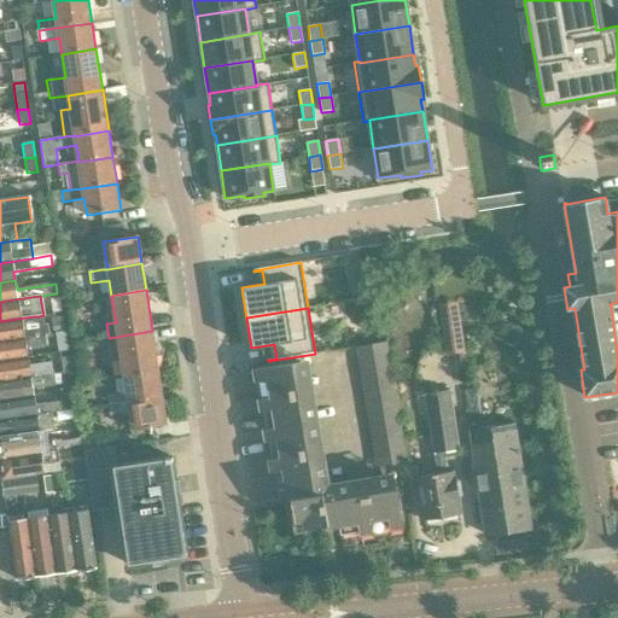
[(34,316),(0,321),(0,342),(44,334),(44,330),(42,324),(39,325),(38,316),(34,316)]
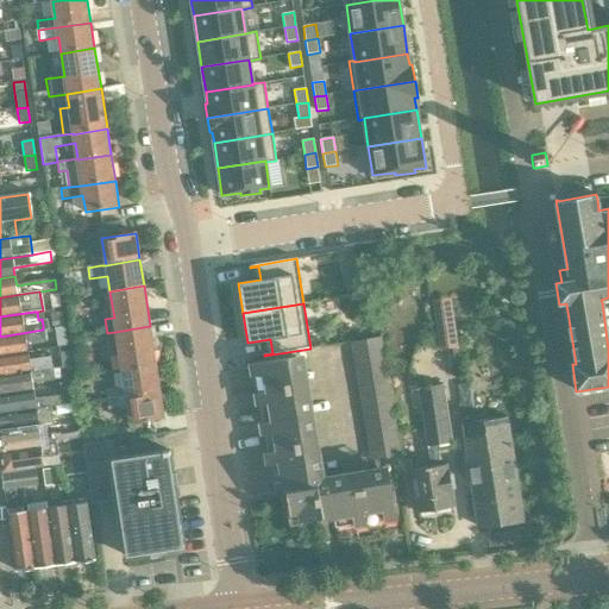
[(451,315),(435,318),(438,332),(453,330),(451,315)]
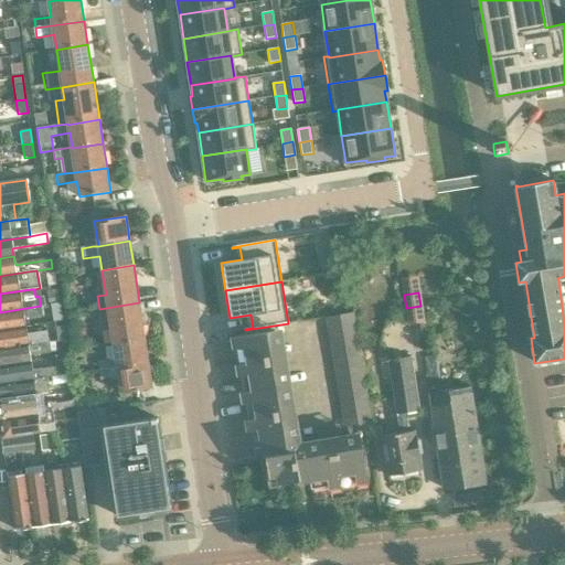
[(139,302),(99,309),(102,329),(110,328),(114,344),(145,340),(139,302)]
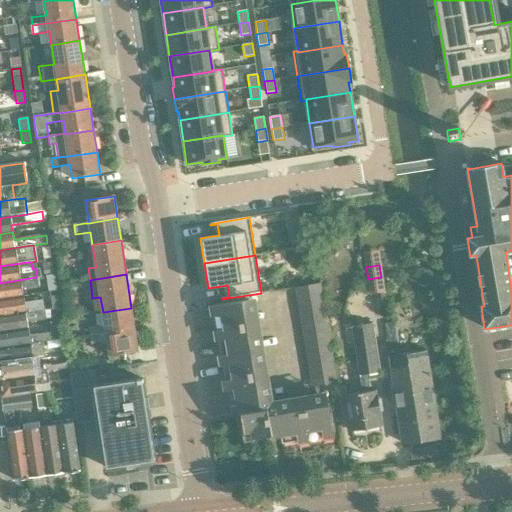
[(36,277),(0,283),(0,299),(23,296),(21,288),(34,286),(33,282),(37,281),(36,277)]
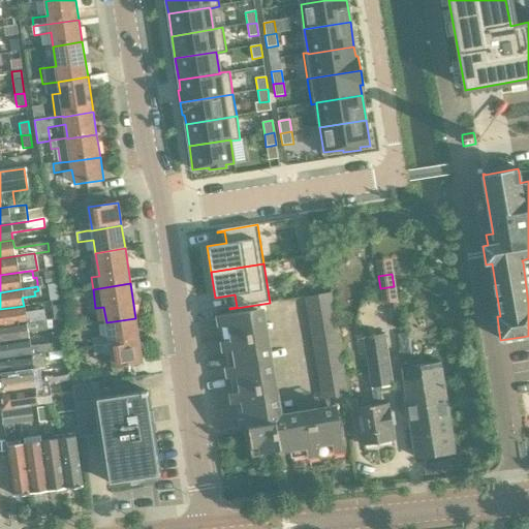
[(306,299),(307,311),(333,307),(331,294),(306,299)]
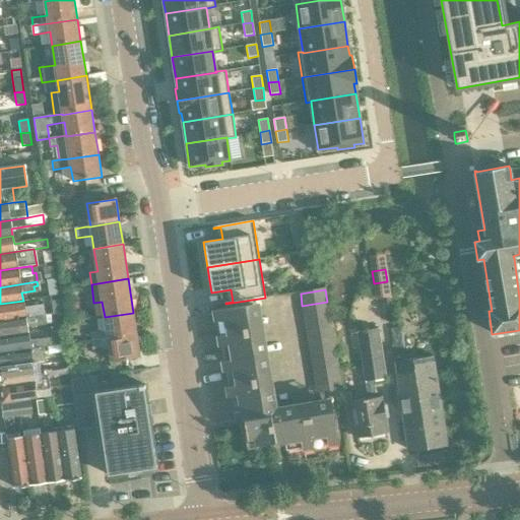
[(23,301),(0,304),(0,320),(42,315),(44,314),(43,305),(24,308),(23,301)]
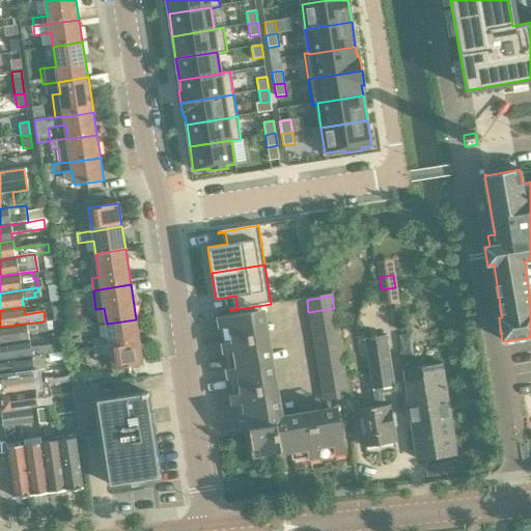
[(308,312),(310,325),(336,320),(334,308),(308,312)]
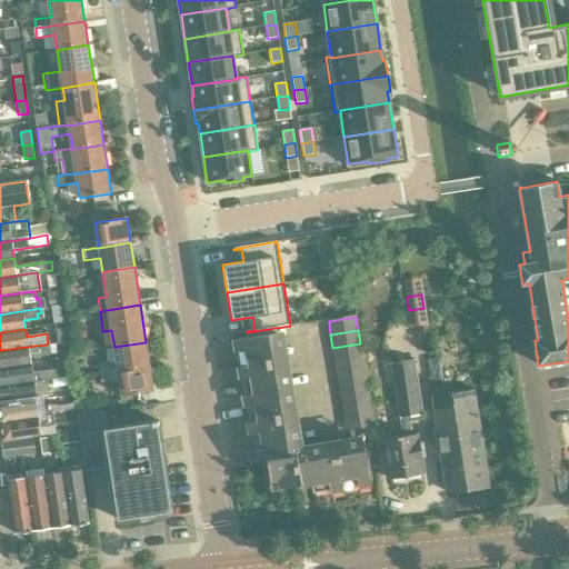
[(268,479),(270,491),(282,489),(282,486),(311,481),(313,492),(331,489),(332,492),(341,490),(341,488),(359,485),(360,488),(370,486),(362,442),(297,453),(290,418),(276,335),(236,340),(250,428),(255,451),(269,449),(270,458),(268,459),(271,479),(268,479)]
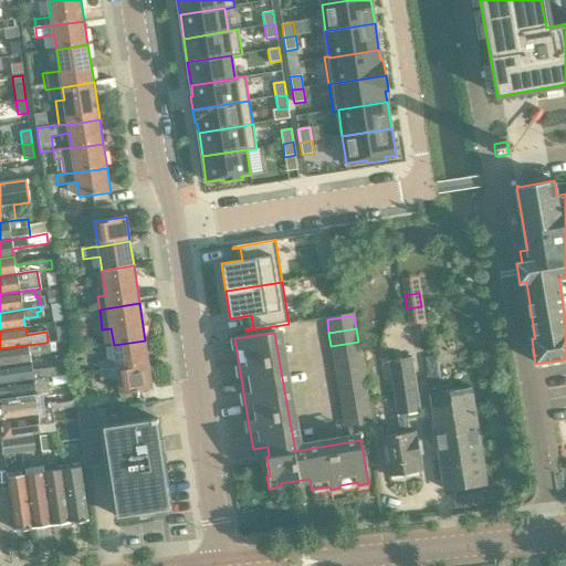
[(116,360),(98,363),(101,373),(149,365),(145,341),(114,345),(116,360)]
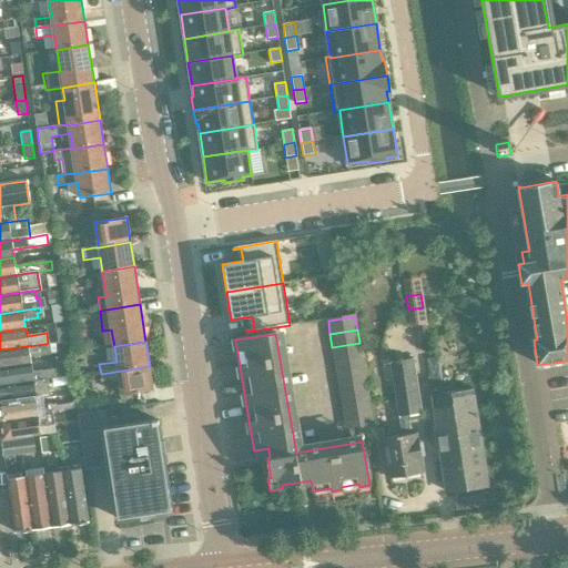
[(46,344),(0,350),(0,367),(30,364),(30,357),(50,354),(49,343),(48,343),(46,344)]
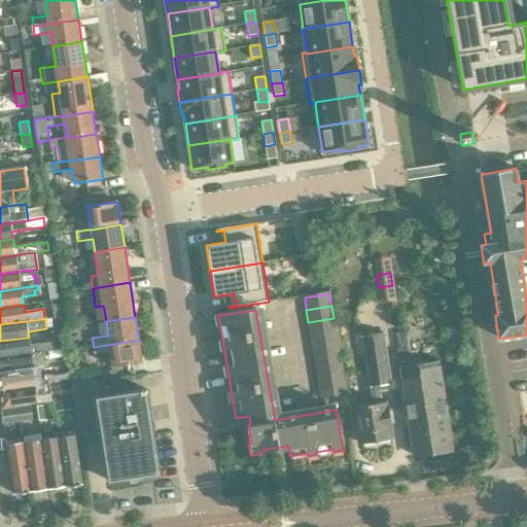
[(334,318),(308,322),(321,398),(346,394),(334,318)]
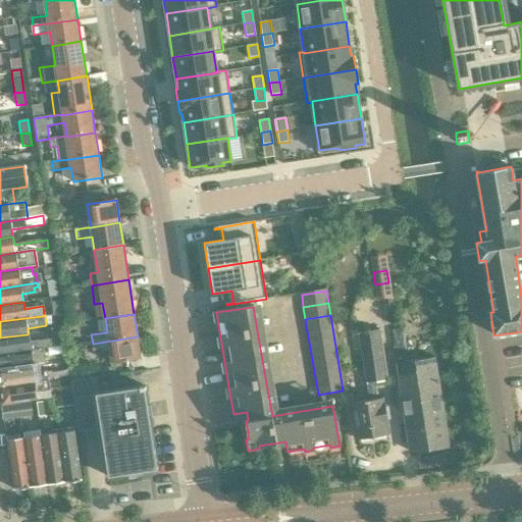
[(379,330),(358,333),(366,383),(374,382),(387,380),(379,330)]
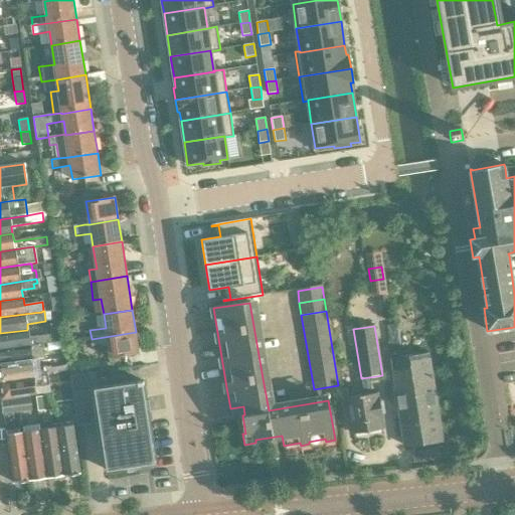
[(27,330),(0,333),(0,350),(45,344),(61,342),(60,333),(41,336),(28,338),(28,330),(27,330)]
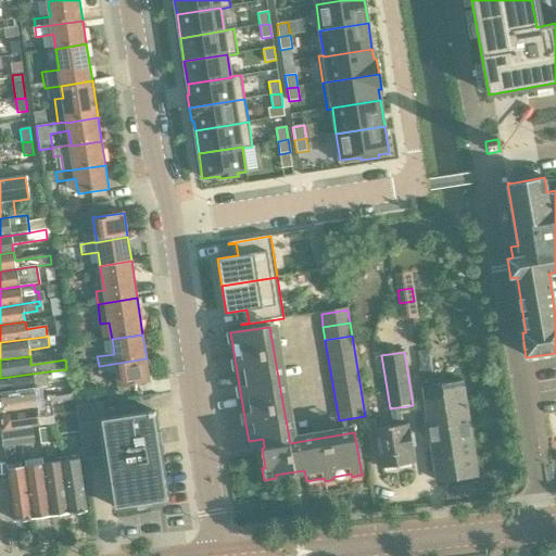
[(147,358),(99,366),(100,375),(111,373),(111,374),(117,374),(118,388),(150,382),(147,358)]
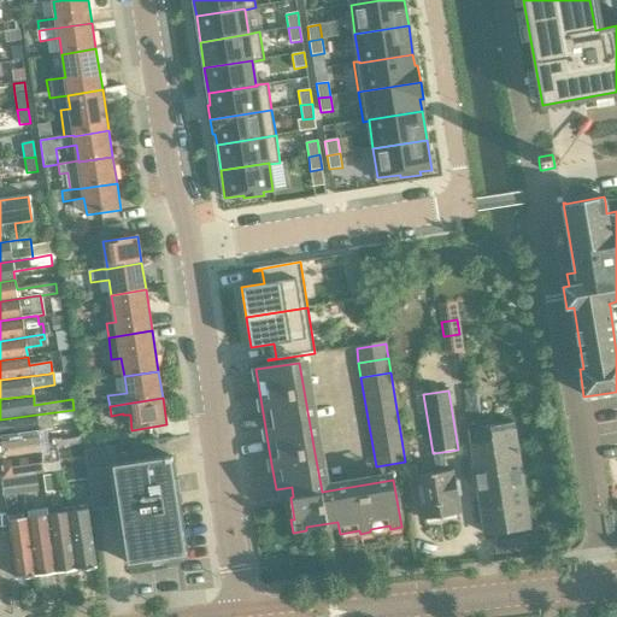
[(54,412),(0,419),(0,438),(37,433),(52,432),(51,423),(51,417),(56,417),(54,412)]
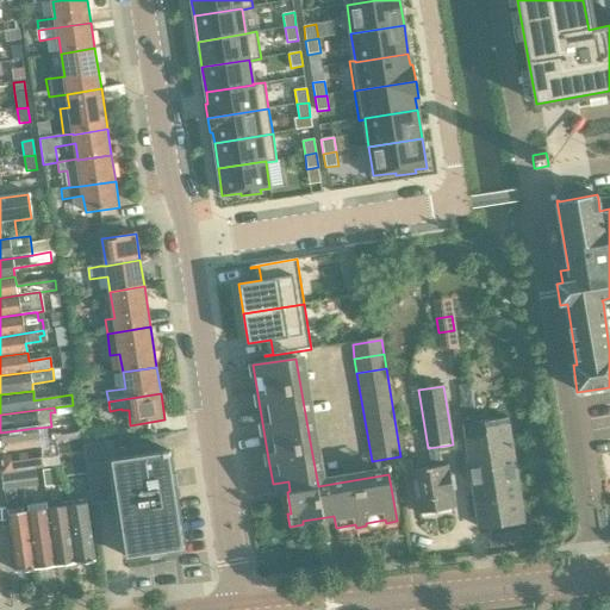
[(468,459),(479,528),(524,521),(515,459),(509,419),(464,425),(468,459)]
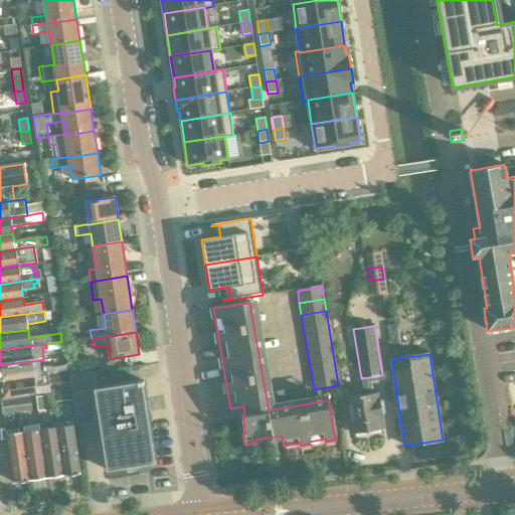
[(31,361),(0,365),(0,382),(68,372),(67,365),(51,367),(51,366),(44,367),(43,360),(31,361)]
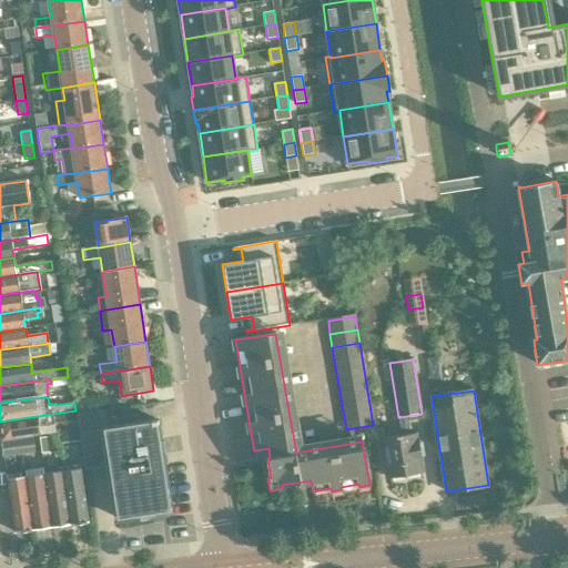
[(102,413),(101,402),(99,401),(77,403),(79,416),(102,413)]
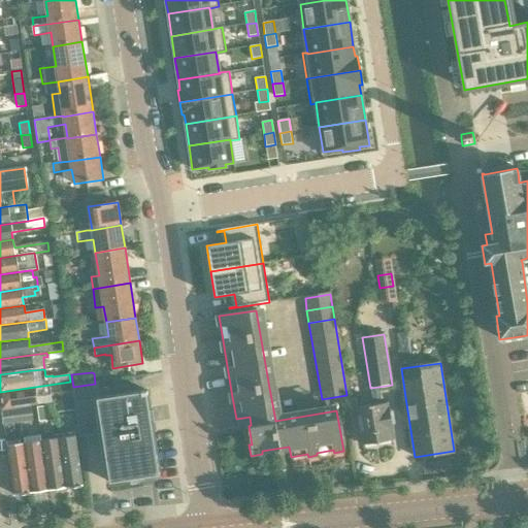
[(70,382),(0,392),(0,406),(0,408),(37,403),(36,397),(36,396),(48,394),(71,391),(70,382)]
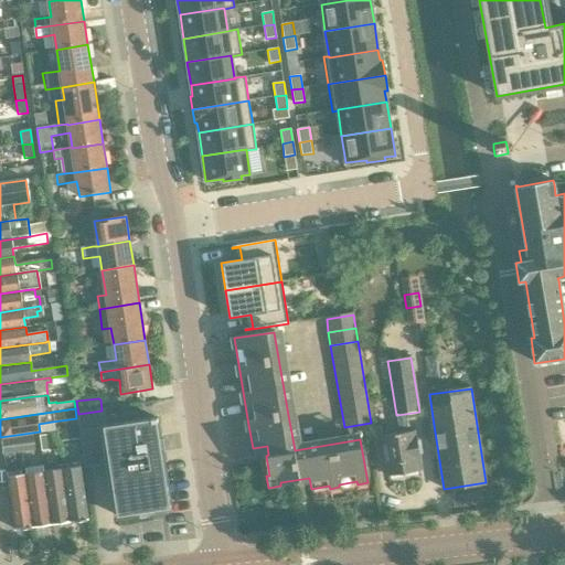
[(100,478),(112,477),(117,516),(171,509),(157,419),(107,427),(104,409),(78,414),(85,467),(98,465),(100,478)]
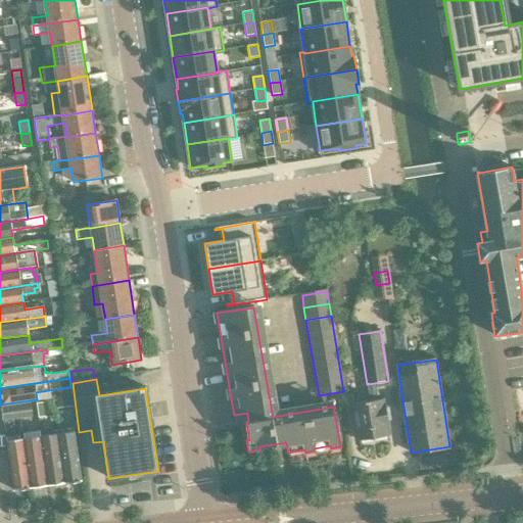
[(370,400),(352,403),(359,440),(389,435),(387,425),(389,424),(386,403),(383,403),(383,398),(378,399),(375,383),(367,384),(370,400)]
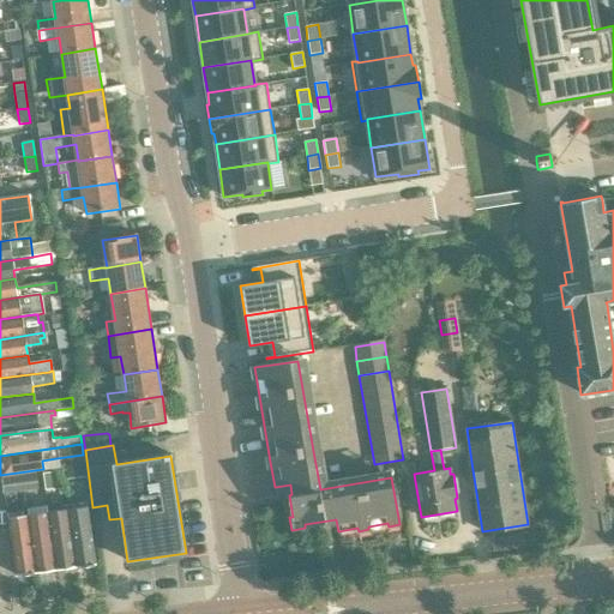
[(71,505),(66,506),(76,567),(96,565),(86,507),(86,503),(71,504),(71,505)]
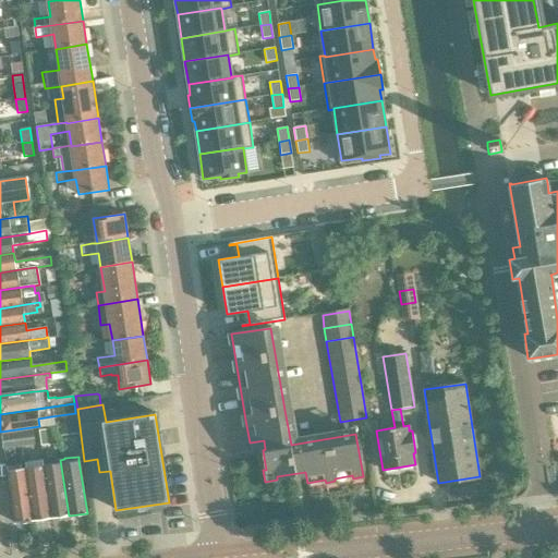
[(25,465),(24,465),(24,469),(32,521),(50,519),(43,466),(41,460),(24,462),(25,465)]
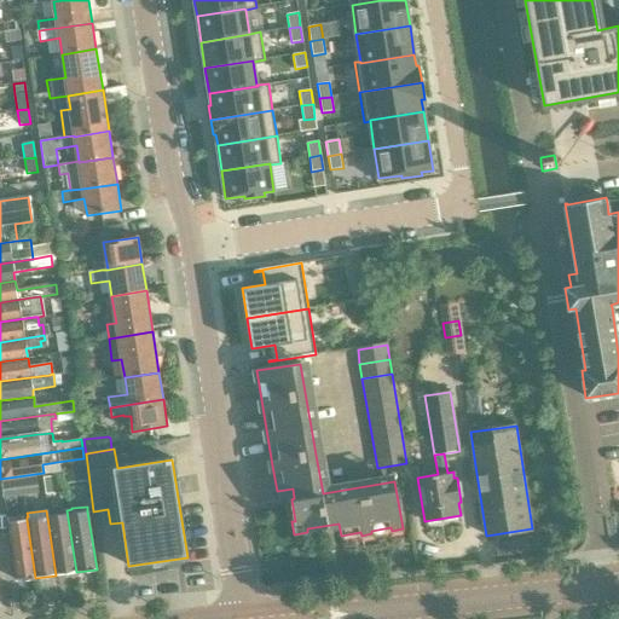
[(63,515),(47,518),(56,576),(76,572),(67,510),(63,510),(63,515)]
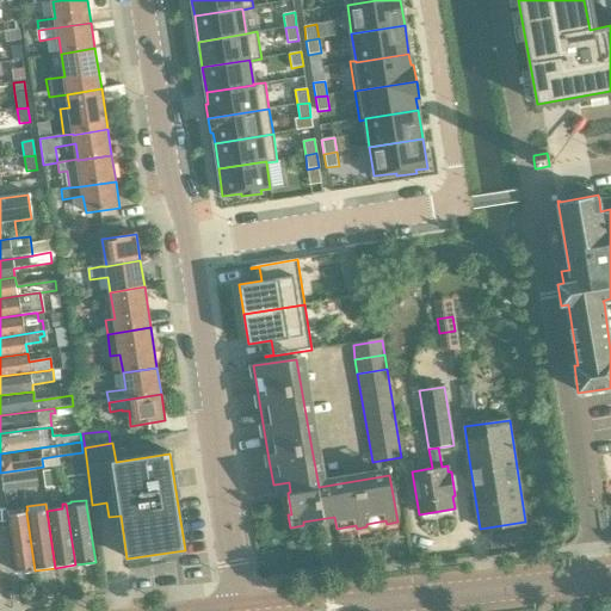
[(22,514),(7,517),(16,573),(35,571),(26,513),(22,514)]
